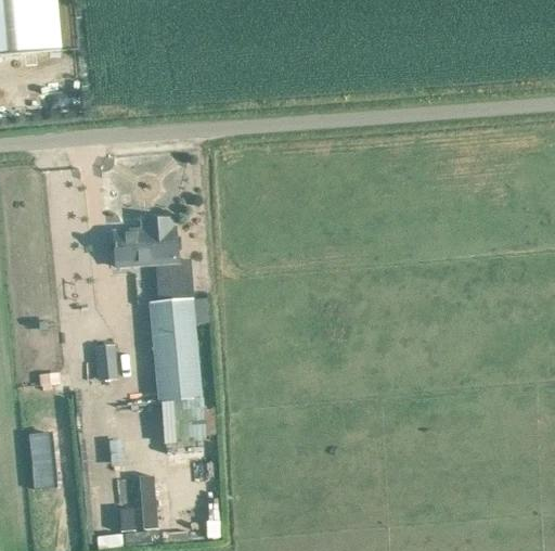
[(0,0),(0,52),(61,47),(56,0),(0,0)]
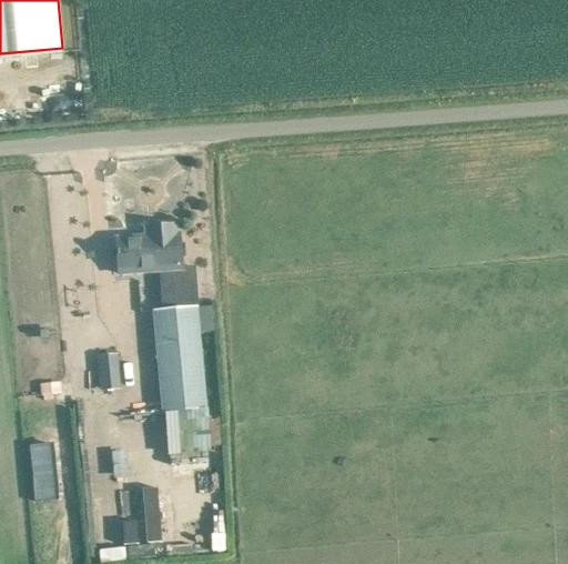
[(162,306),(199,303),(195,262),(182,263),(181,252),(179,230),(178,230),(176,221),(159,223),(160,232),(145,233),(118,234),(120,271),(142,269),(160,268),(162,306)]
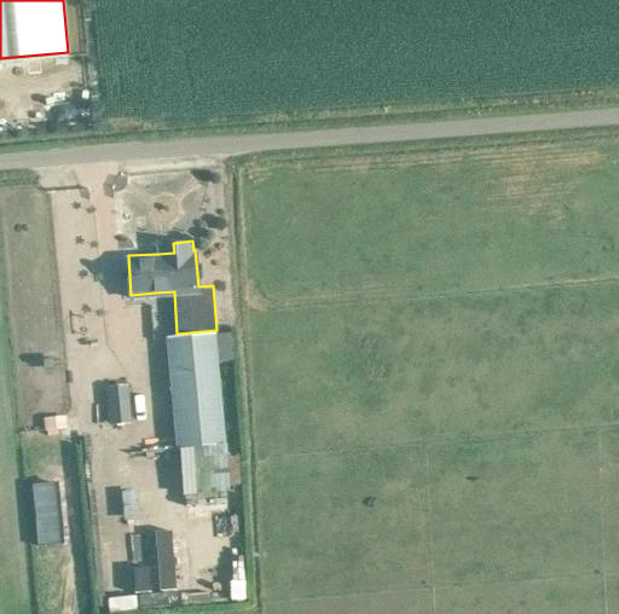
[(167,335),(179,446),(226,442),(224,400),(219,358),(235,357),(232,328),(217,330),(177,334),(167,335)]
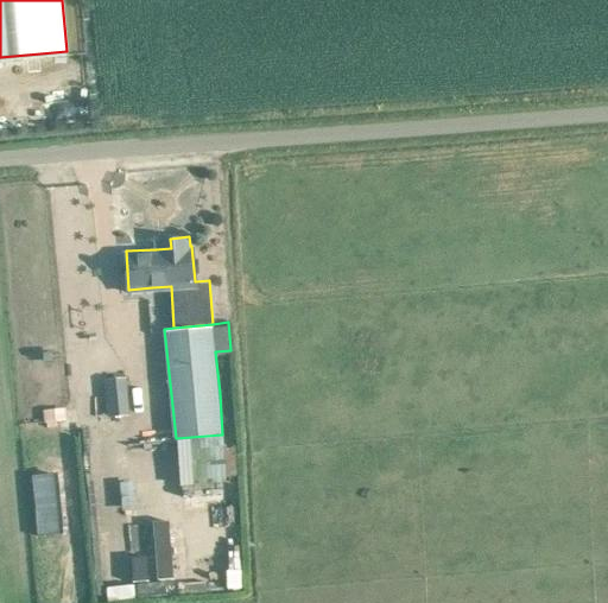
[(127,397),(107,399),(108,413),(128,411),(127,397)]
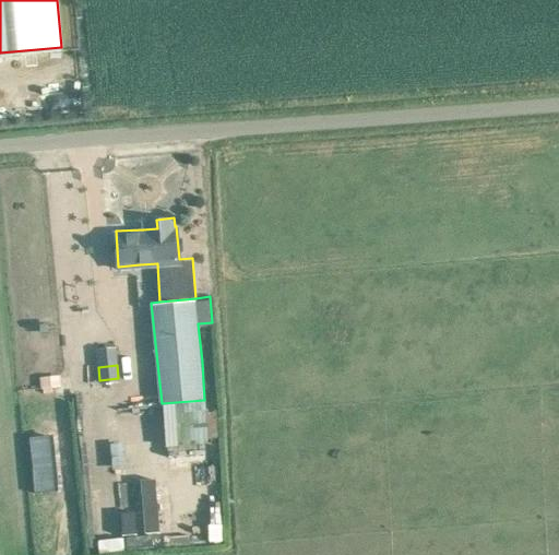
[(60,373),(39,375),(40,386),(61,384),(60,374),(60,373)]
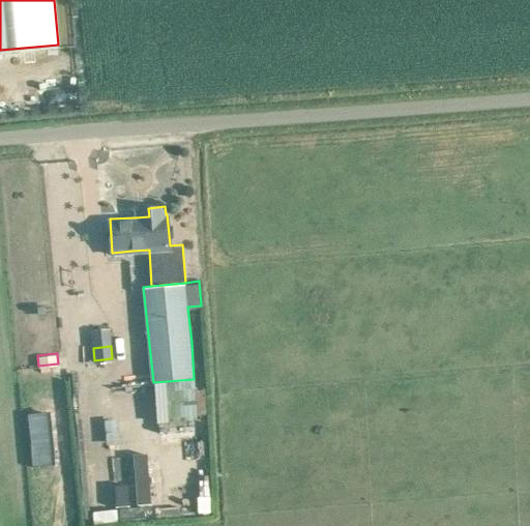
[(135,408),(146,407),(144,378),(133,379),(135,408)]
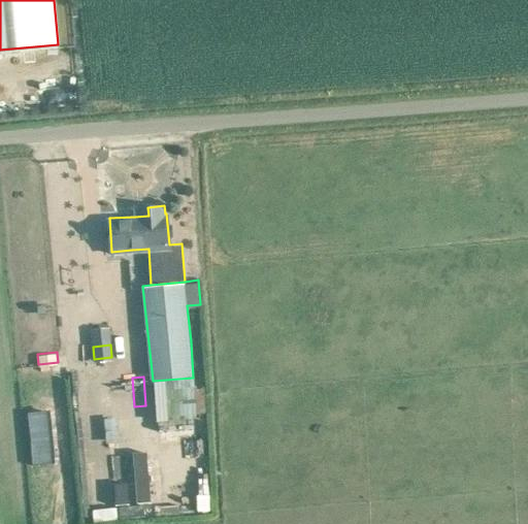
[(47,410),(27,411),(32,463),(53,461),(47,410)]
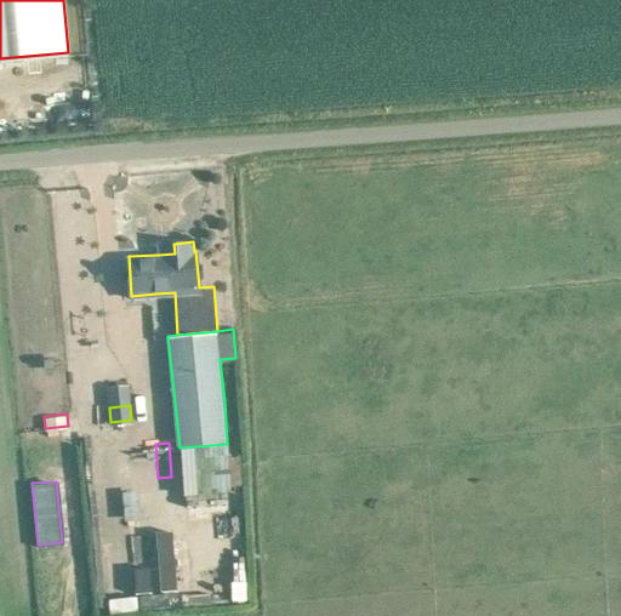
[(108,557),(110,579),(125,577),(123,555),(108,557)]
